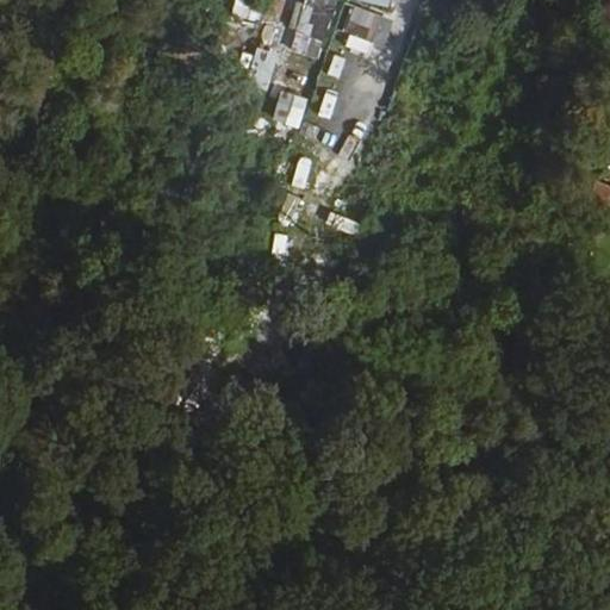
[(300,0),(291,51),(323,57),(334,0),(300,0)]
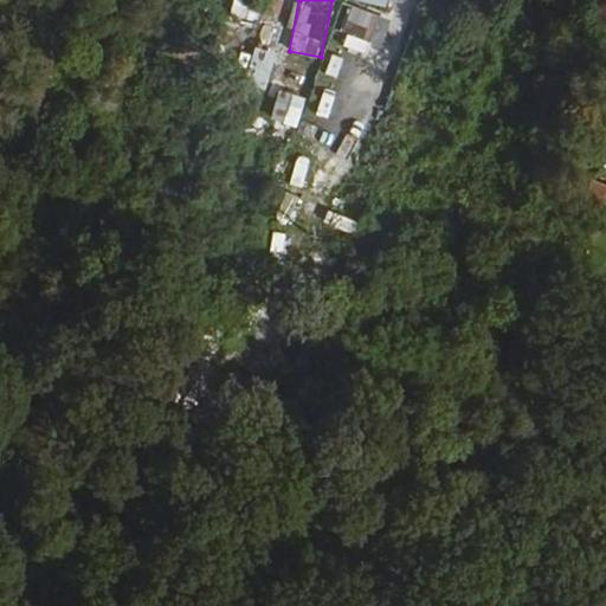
[(339,45),(366,56),(381,17),(354,6),(339,45)]
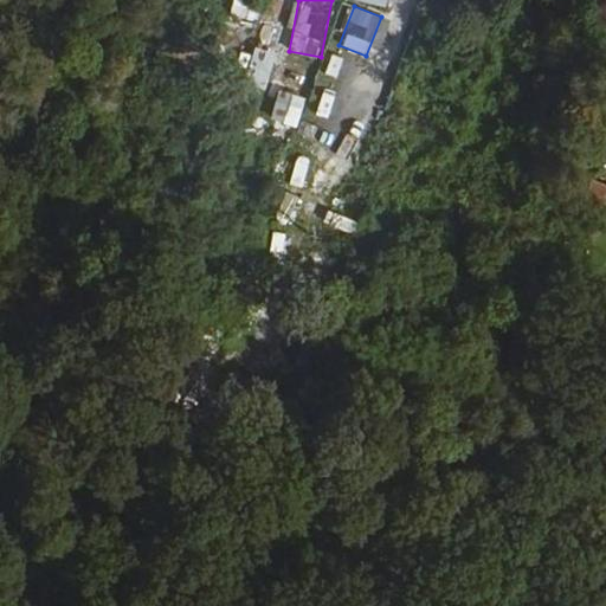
[(250,49),(243,83),(265,86),(272,52),(250,49)]
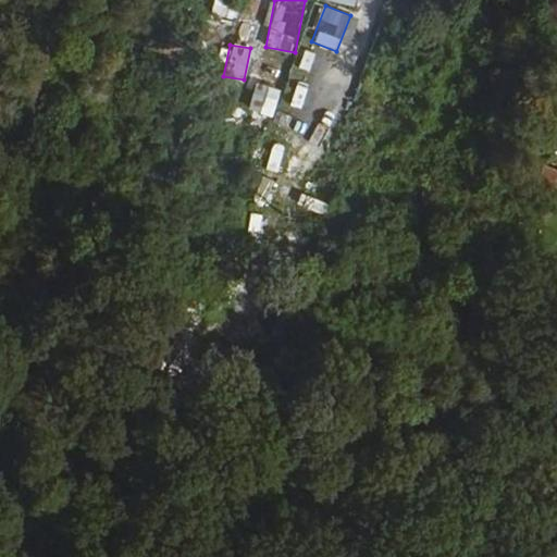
[(289,75),(286,88),(313,94),(316,81),(289,75)]
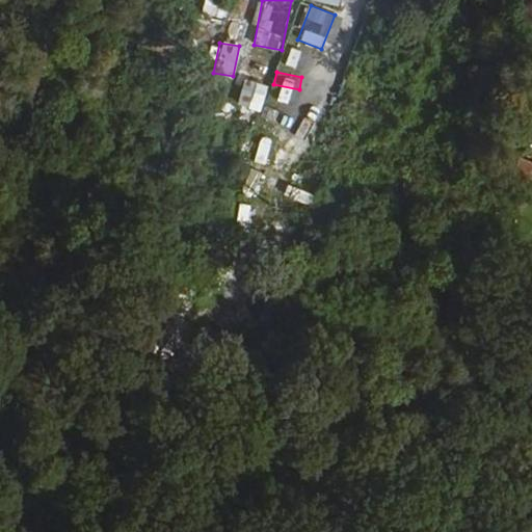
[(262,112),(267,84),(243,80),(237,107),(262,112)]
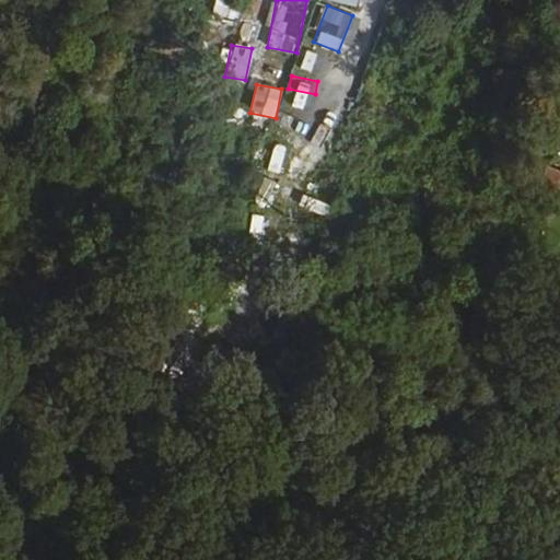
[(254,205),(266,208),(275,182),(263,177),(254,205)]
